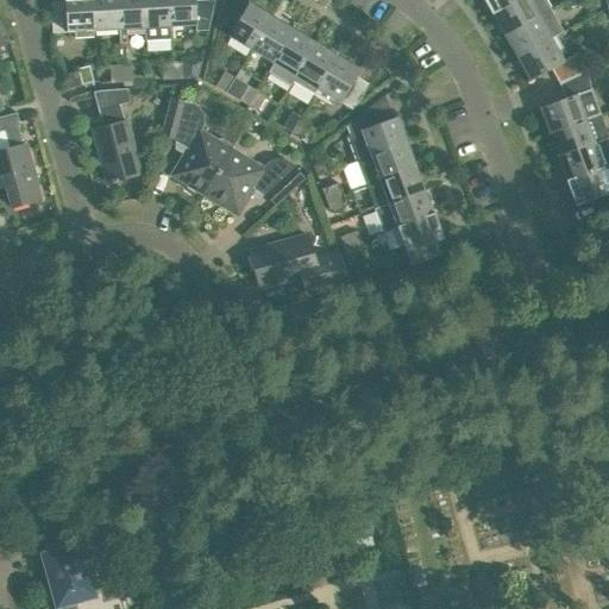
[(93,31),(90,0),(64,0),(64,2),(50,2),(52,33),(74,32),(75,38),(94,38),(94,31),(93,31)]
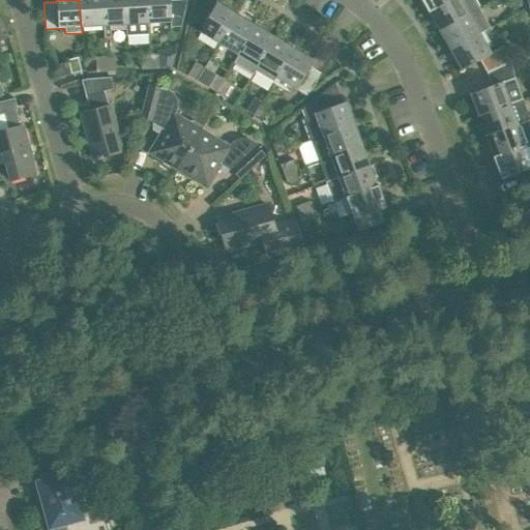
[(104,26),(102,0),(79,0),(81,27),(82,27),(104,26)]
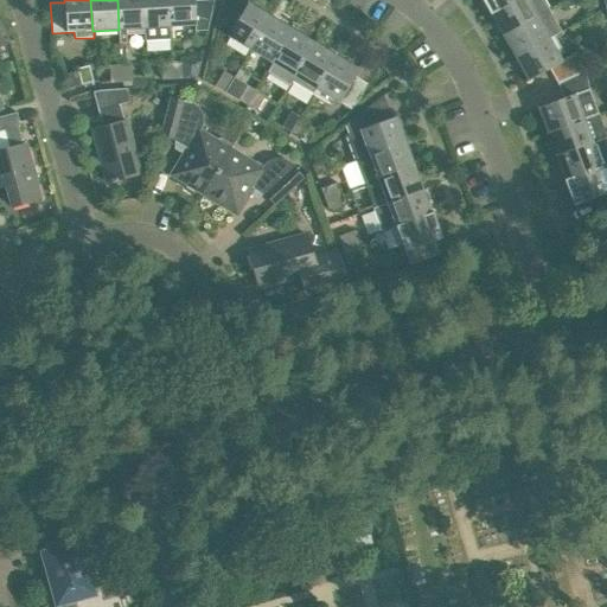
[(145,34),(142,0),(117,0),(119,30),(120,45),(126,44),(126,36),(145,34)]
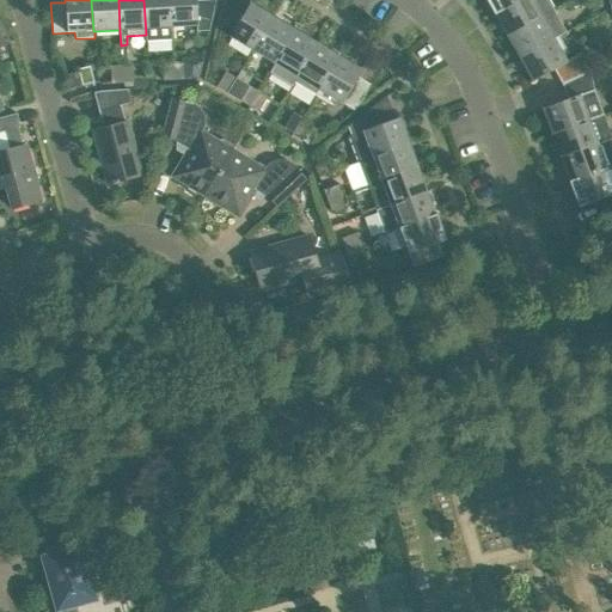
[(171,28),(170,0),(144,0),(146,35),(146,41),(171,40),(171,28)]
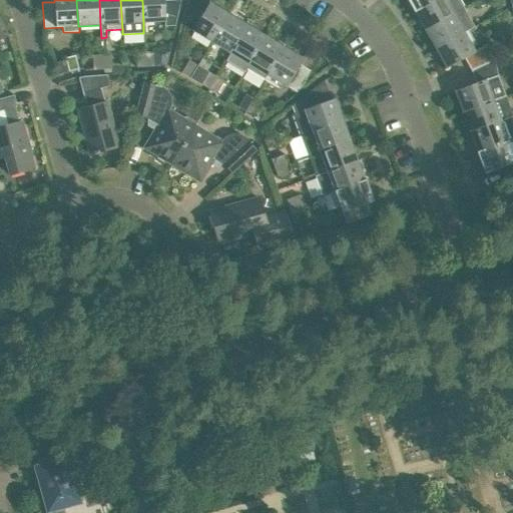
[(174,0),(164,1),(163,0),(142,0),(143,23),(164,21),(164,27),(175,26),(179,0),(174,0)]
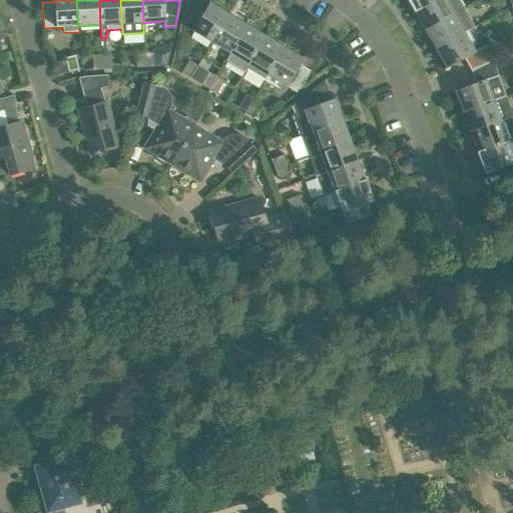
[(406,0),(414,12),(435,0),(406,0)]
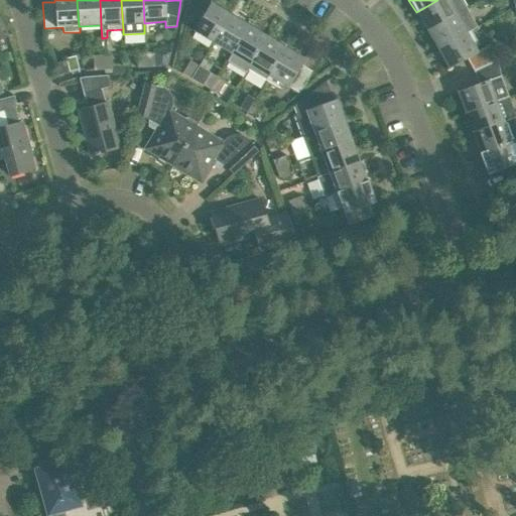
[(427,30),(467,9),(461,0),(437,0),(416,12),(416,13),(417,12),(427,30)]
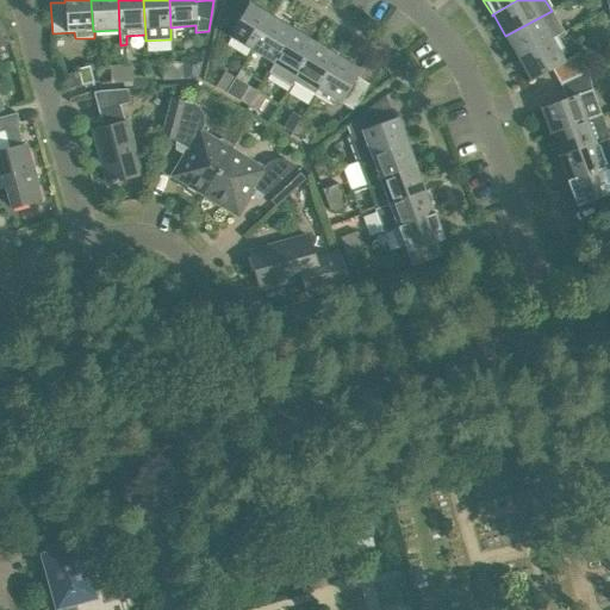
[(251,50),(271,17),(250,5),(250,4),(249,2),(229,37),(251,50)]
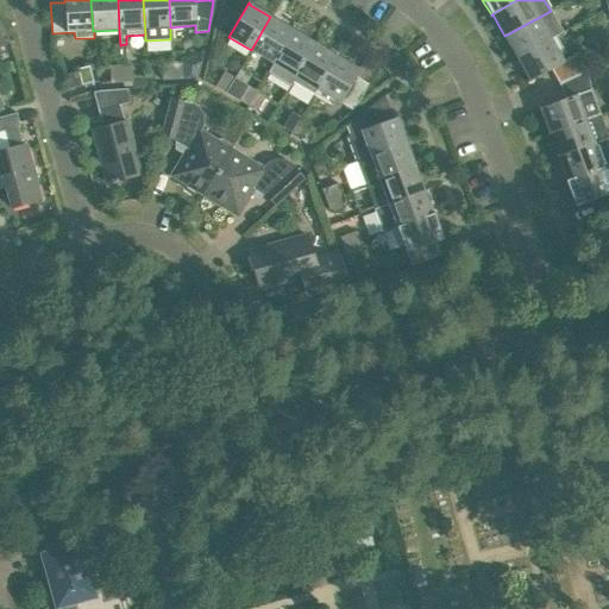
[(518,58),(556,37),(563,32),(551,11),(504,36),(518,58)]
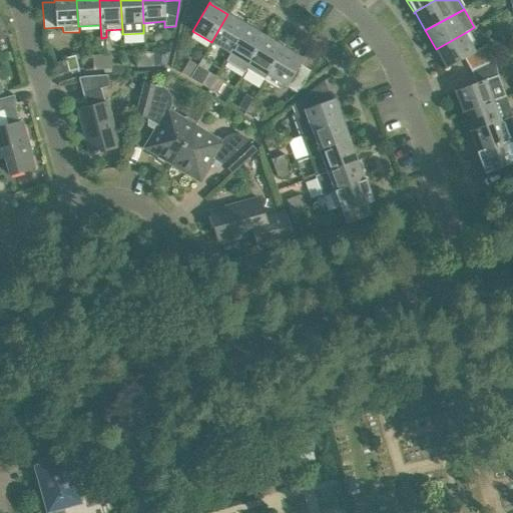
[(230,53),(246,26),(227,14),(211,42),(230,53)]
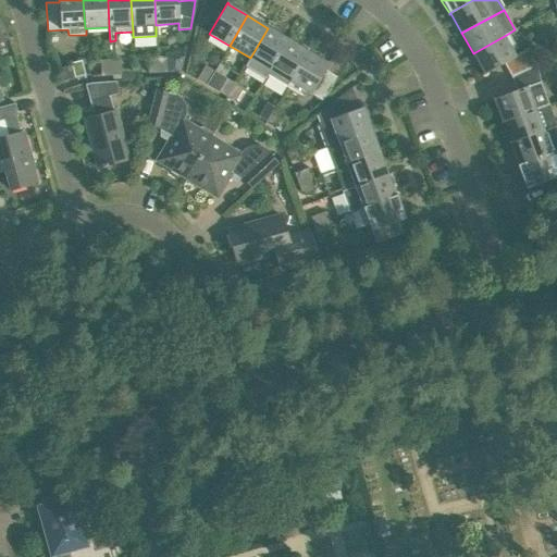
[(0,44),(10,39),(0,21),(0,44)]
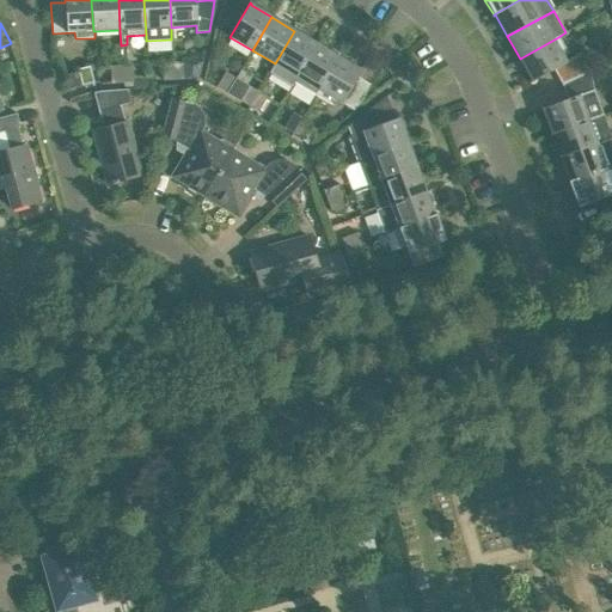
[(292,87),(294,83),(316,44),(294,31),(275,63),(275,65),(270,74),(292,87)]
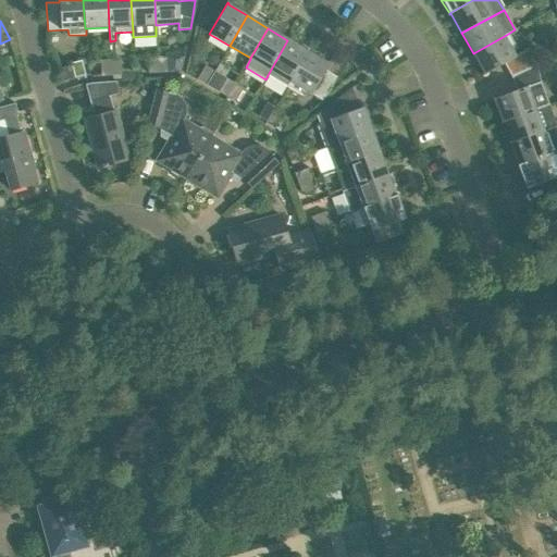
[(515,57),(512,51),(517,49),(508,34),(473,53),(484,73),(483,74),(484,75),(504,64),(510,77),(536,64),(528,49),(515,57)]
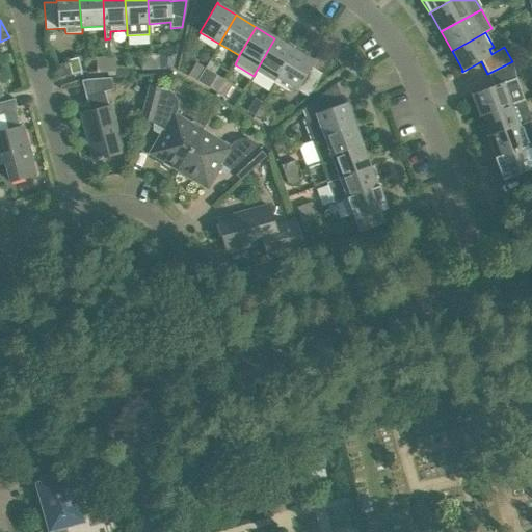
[(274,83),(294,50),(274,38),(256,72),(274,83)]
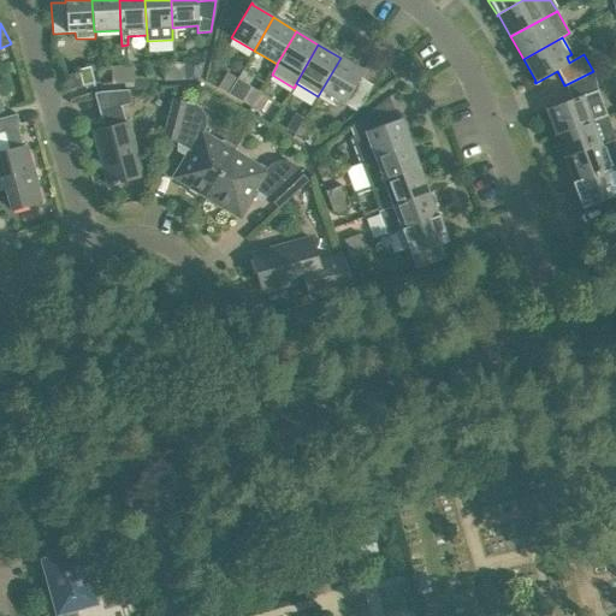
[(362,71),(341,58),(318,96),(335,106),(337,101),(356,112),(373,86),(360,78),(365,71),(363,70),(362,71)]
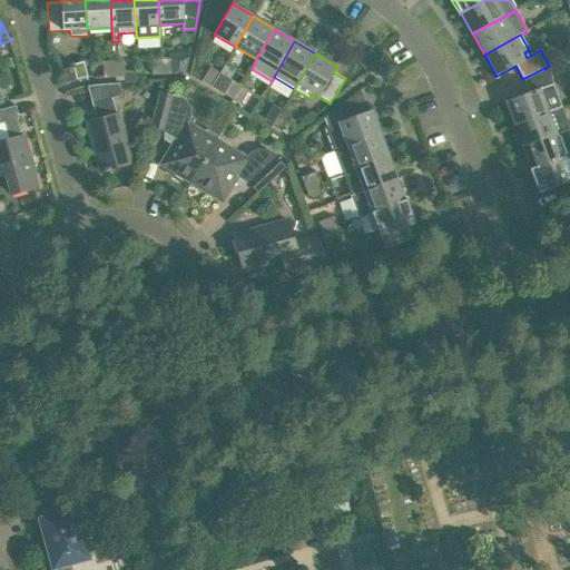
[(161,75),(172,75),(172,58),(161,59),(161,75)]
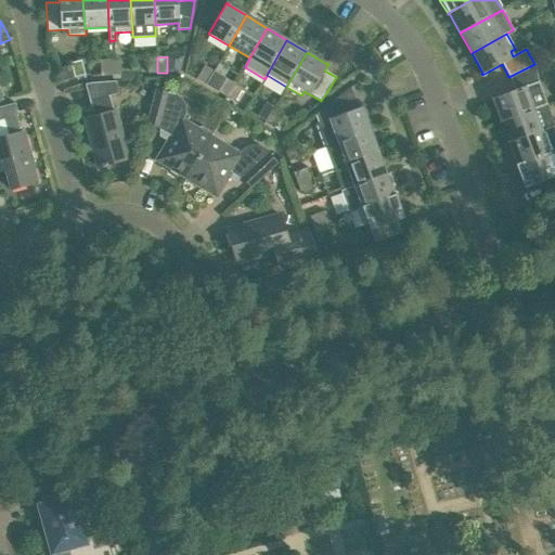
[(147,74),(157,73),(157,57),(147,57),(147,74)]
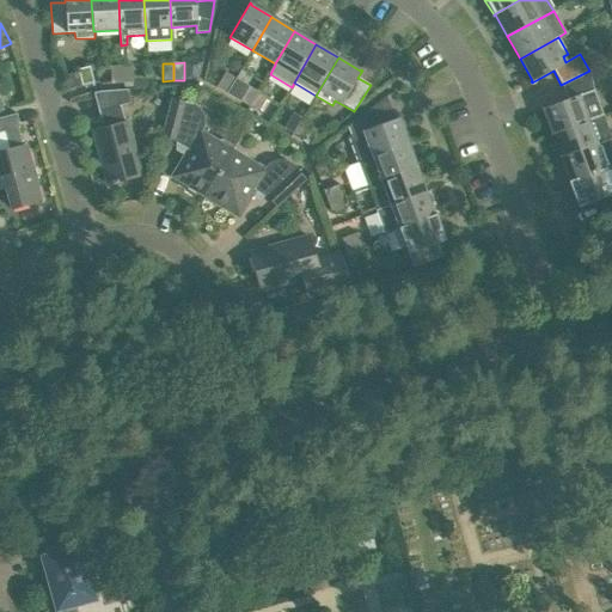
[(111,84),(122,84),(121,66),(110,67),(111,84)]
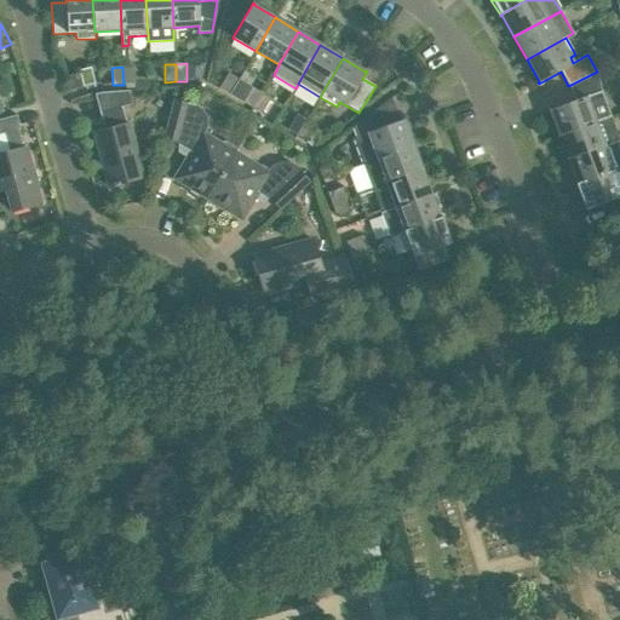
[(124,85),(135,84),(133,67),(122,67),(124,85)]
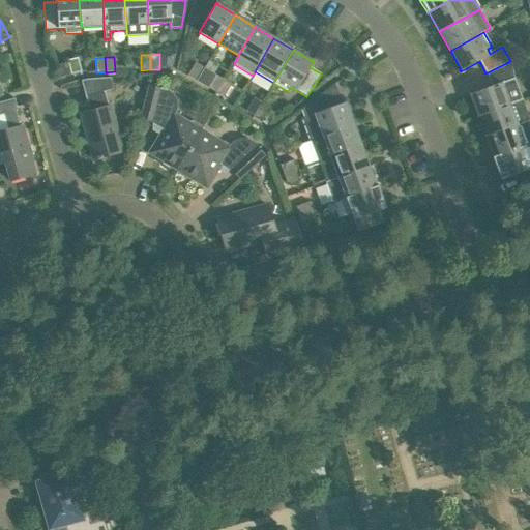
[(71,75),(82,72),(78,58),(67,60),(68,63),(71,75)]
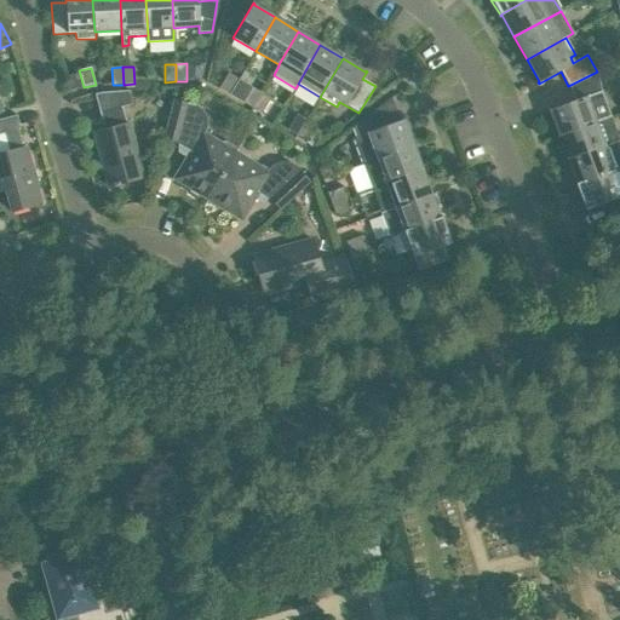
[(610,116),(604,101),(601,91),(597,72),(568,86),(574,102),(549,112),(549,113),(551,112),(560,136),(610,116)]
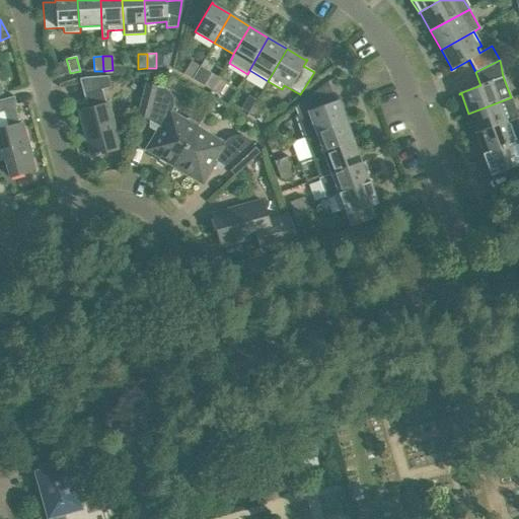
[(58,76),(70,73),(67,62),(55,65),(58,76)]
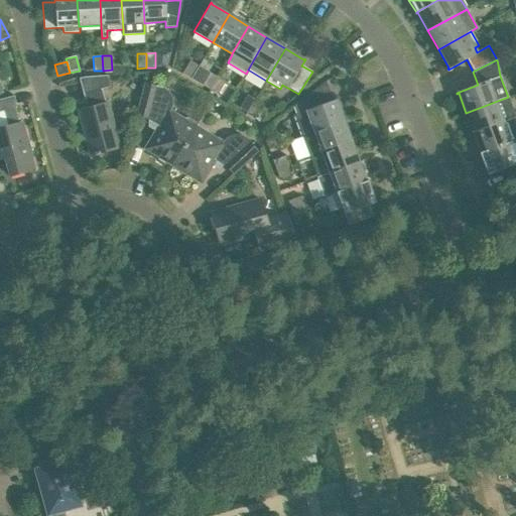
[(191,79),(199,67),(189,61),(182,74),(191,79)]
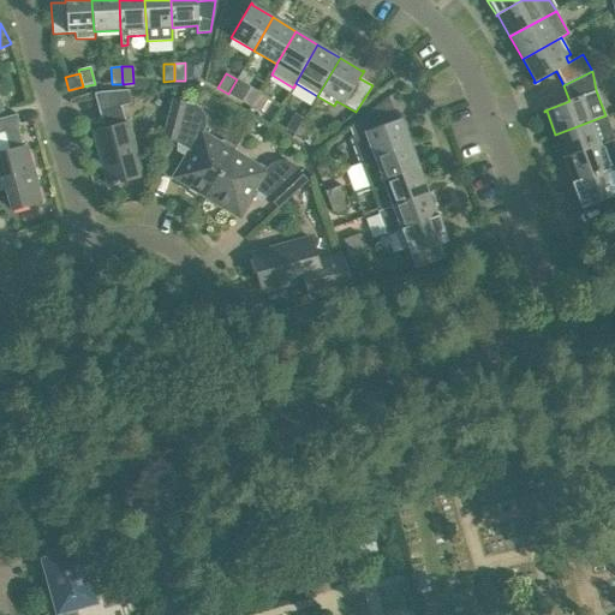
[(0,103),(1,106),(10,100),(3,88),(0,88),(0,103)]
